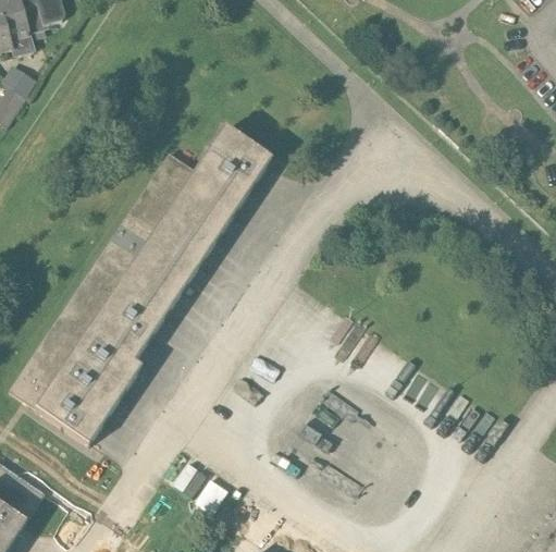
[(0,51),(11,48),(14,54),(34,49),(31,33),(21,0),(0,0),(0,51)]
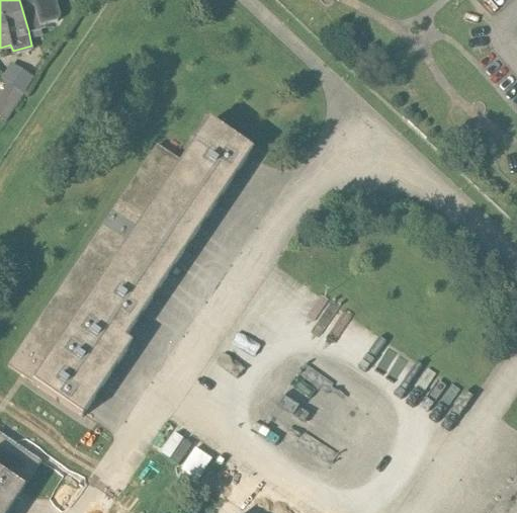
[(19,0),(28,30),(41,26),(41,22),(59,17),(62,9),(59,0),(19,0)]
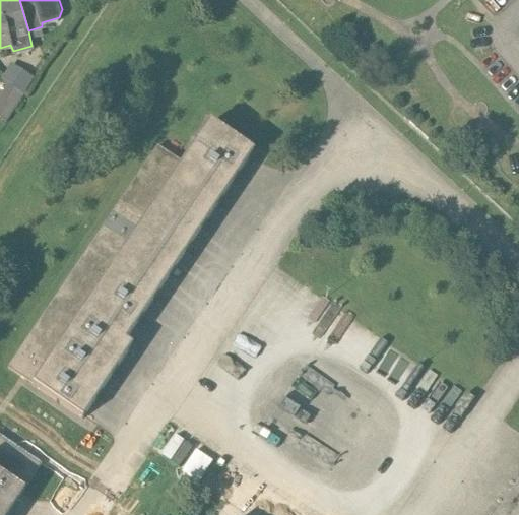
[(3,75),(10,80),(24,89),(35,73),(13,60),(3,75)]
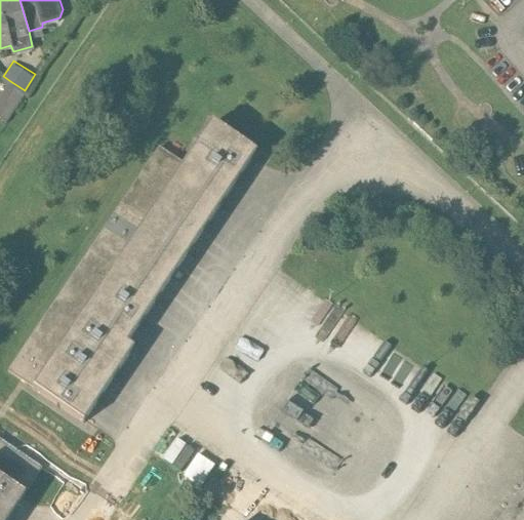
[(0,113),(7,117),(25,90),(10,81),(0,97),(0,113)]
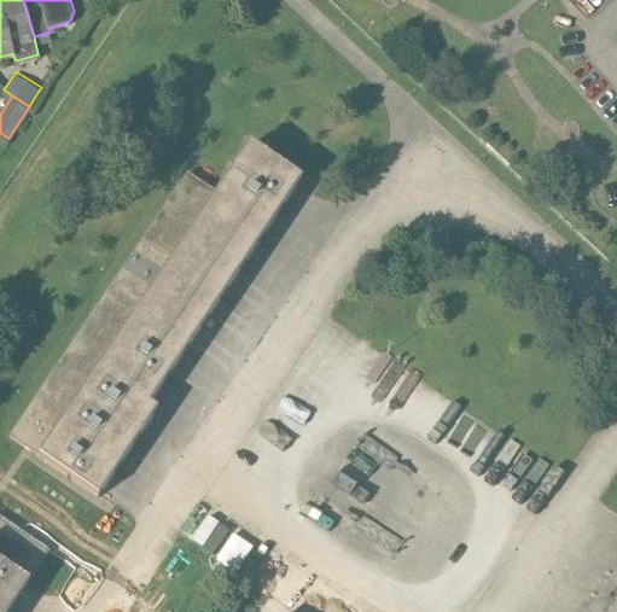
[(186,168),(15,433),(95,487),(298,172),(249,139),(217,187),(186,168)]
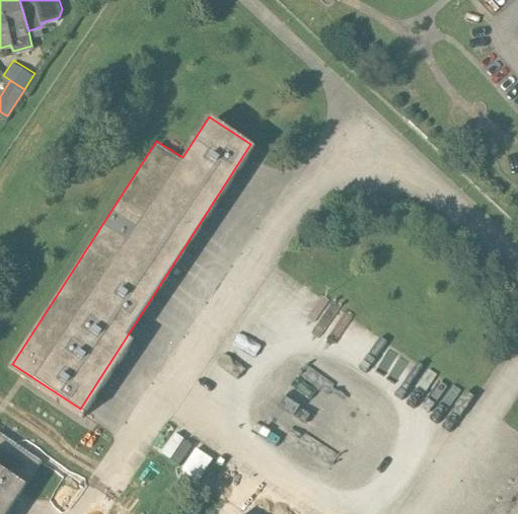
[(0,513),(4,513),(43,460),(0,431),(0,513)]
